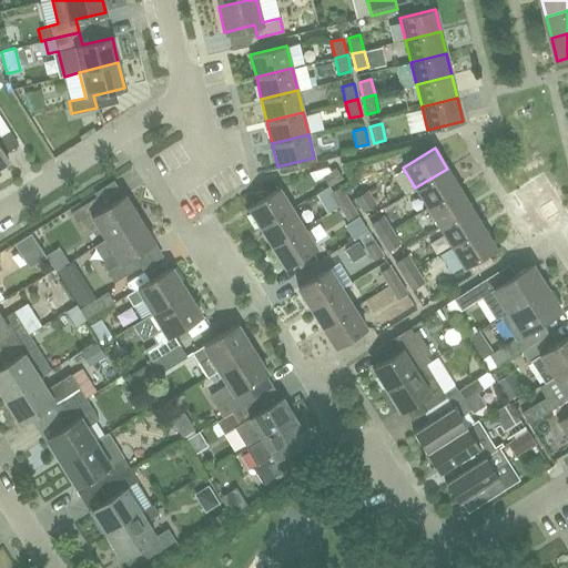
[(344,178),(336,168),(322,176),(328,186),(344,178)]
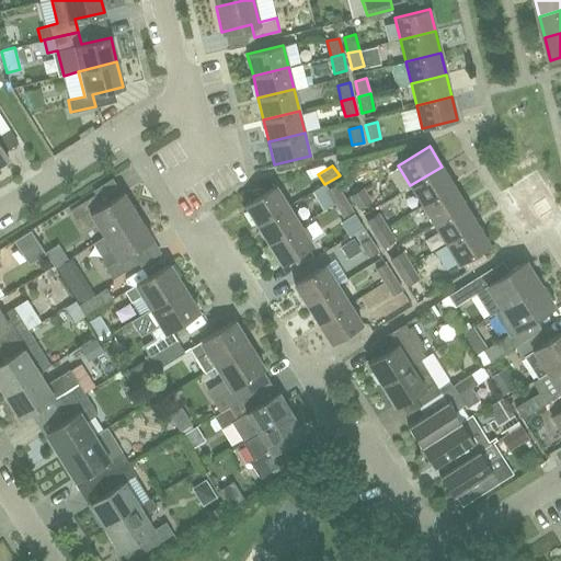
[(442,167),(410,185),(422,204),(453,185),(442,167)]
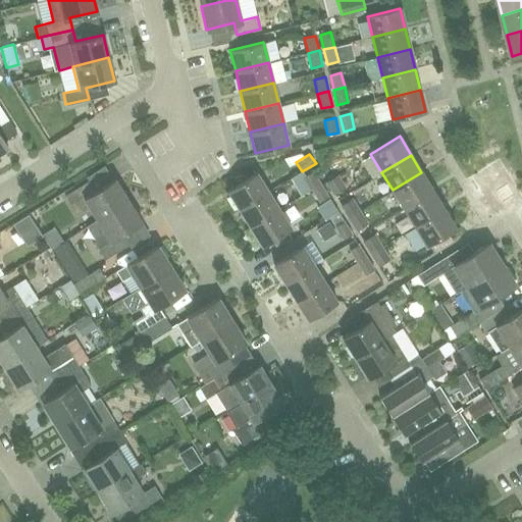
[(313,170),(304,176),(311,189),(321,183),(313,170)]
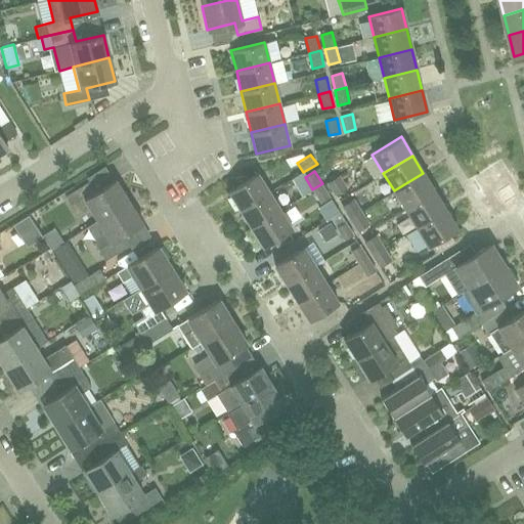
[(228,191),(239,210),(269,191),(258,173),(228,191)]
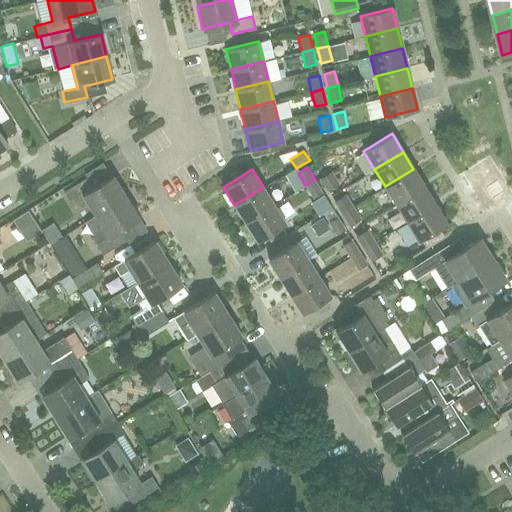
[(413,169),(385,186),(395,204),(424,187),(413,169)]
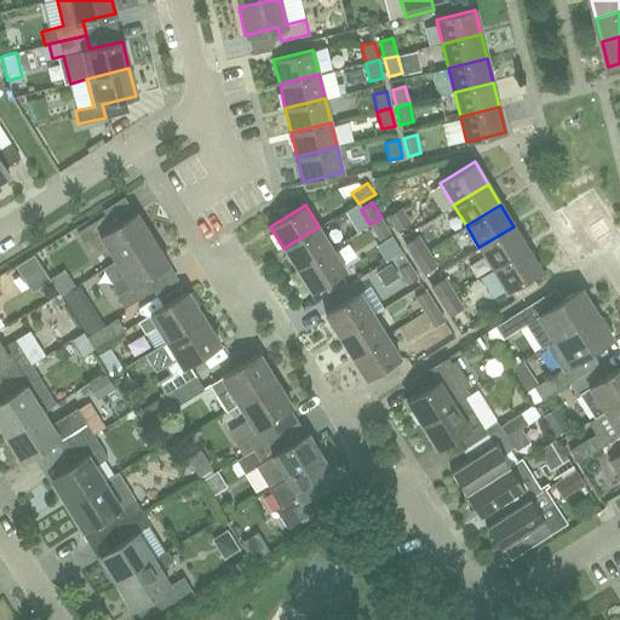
[(402,207),(386,216),(397,231),(412,223),(402,207)]
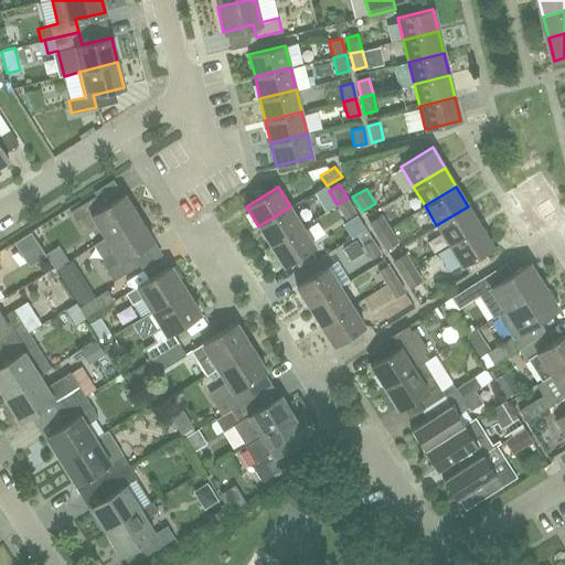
[(95,225),(103,238),(137,216),(123,194),(102,208),(94,196),(70,212),(83,233),(95,225)]
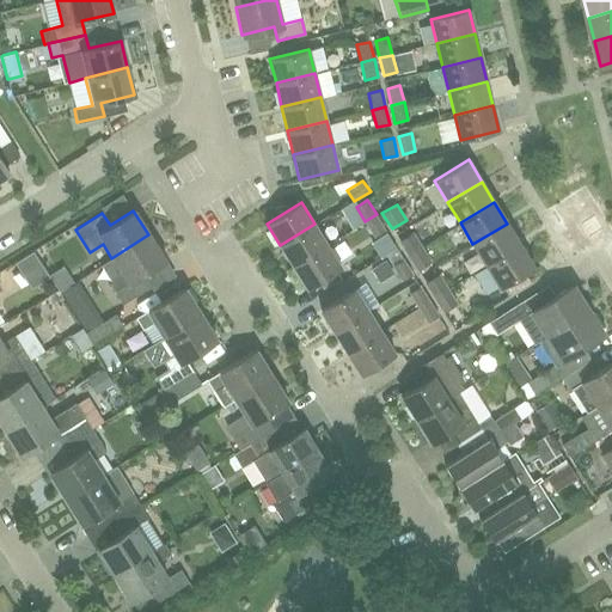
[(377,214),(365,221),(374,237),(386,230),(377,214)]
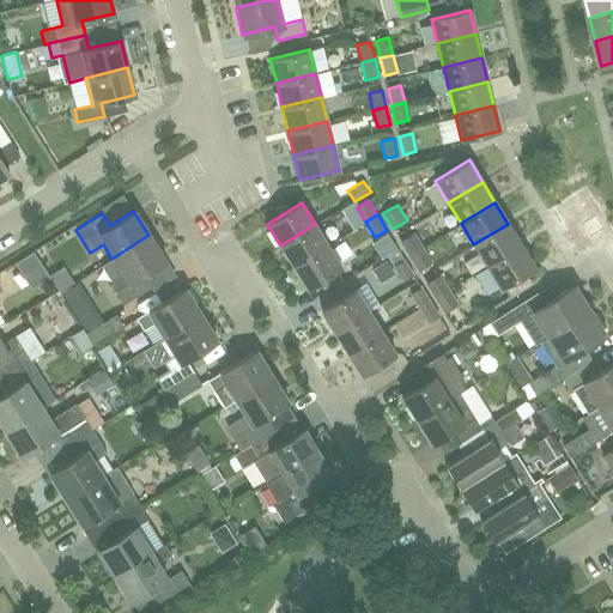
[(280,246),(292,266),(327,244),(315,224),(280,246)]
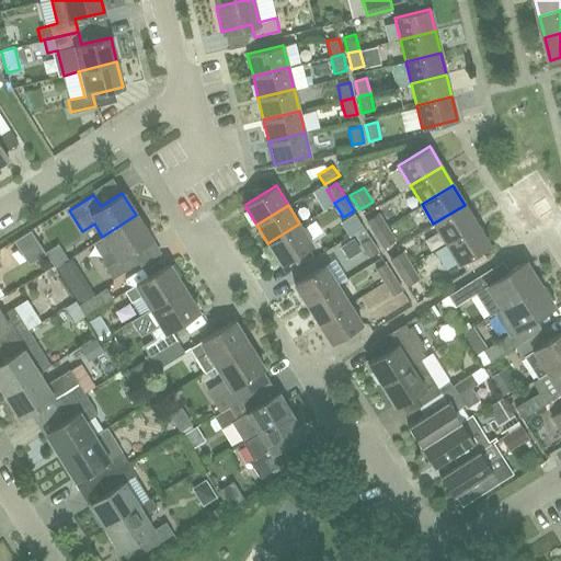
[(465,205),(433,224),(445,242),(476,224),(465,205)]
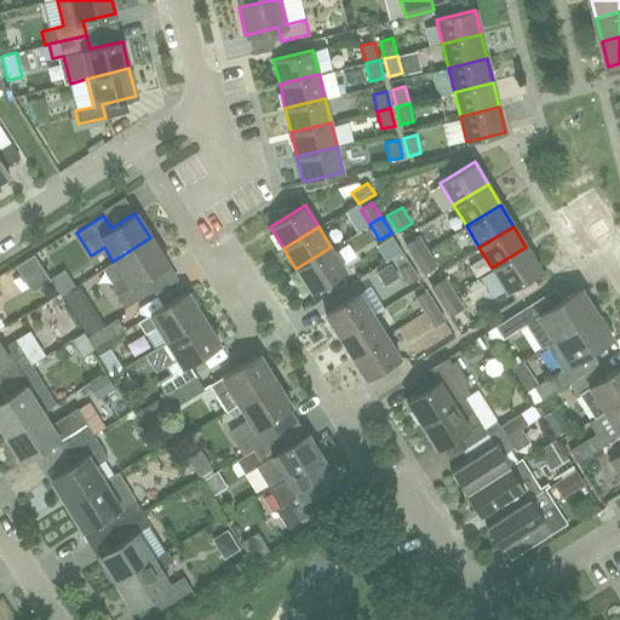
[(428,248),(419,235),(405,244),(413,258),(428,248)]
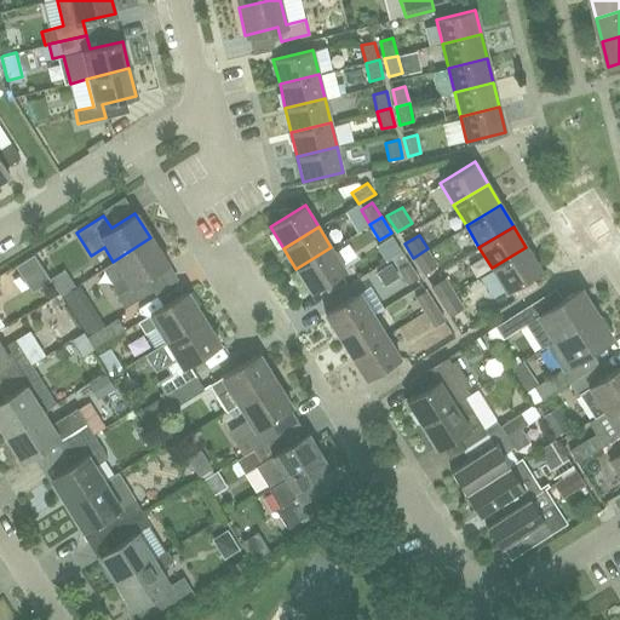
[(150,237),(113,262),(122,276),(112,282),(110,288),(124,308),(151,290),(144,279),(167,264),(150,237)]
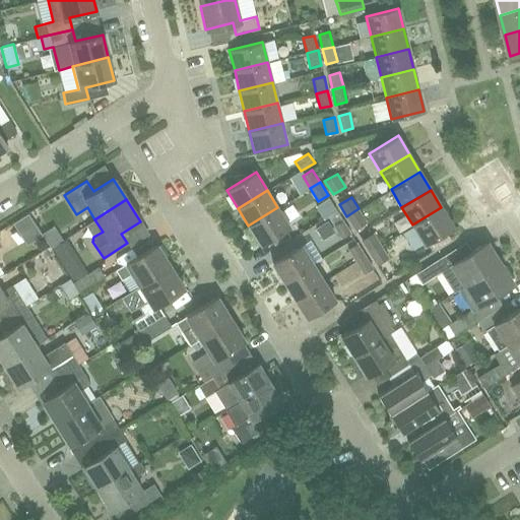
[(277,207),(248,225),(259,244),(288,225),(277,207)]
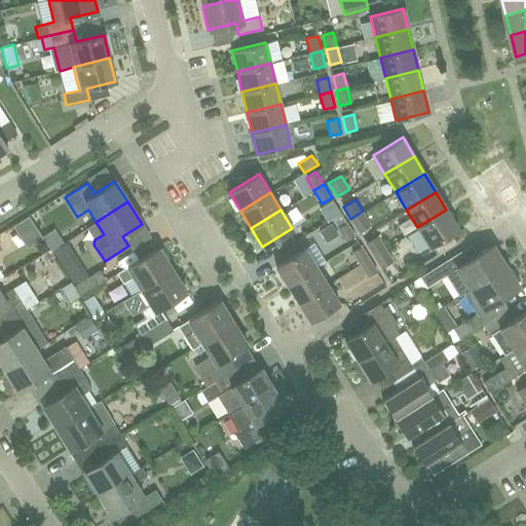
[(446,210),(417,227),(427,247),(457,228),(446,210)]
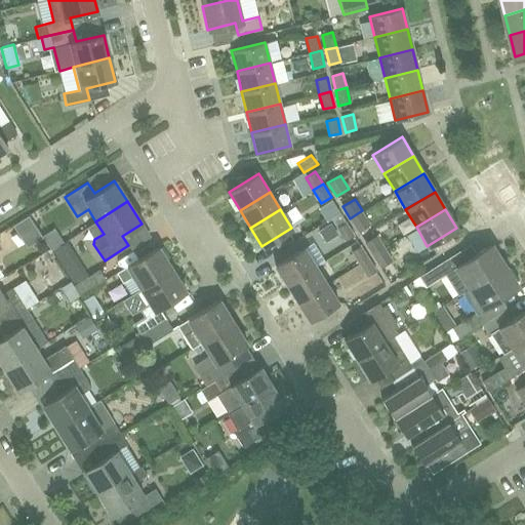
[(371,225),(362,210),(350,218),(358,232),(371,225)]
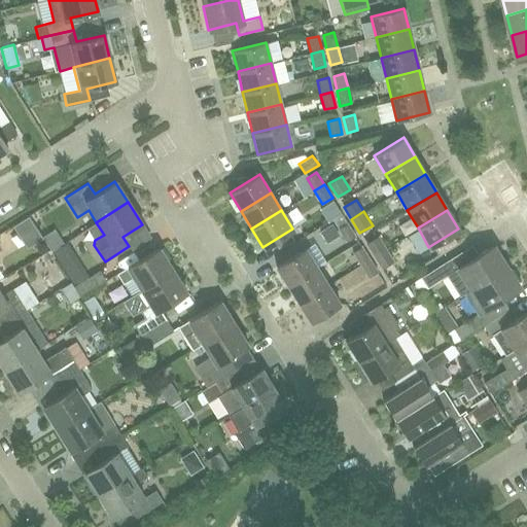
[(334,220),(339,229),(338,229),(346,242),(356,236),(348,222),(347,223),(342,214),(334,220)]
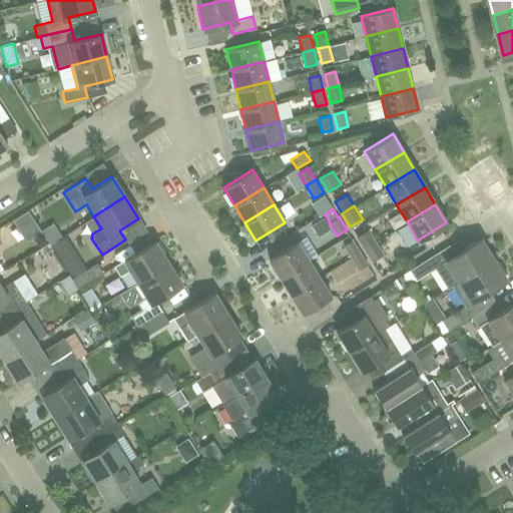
[(369,229),(357,236),(363,247),(376,240),(369,229)]
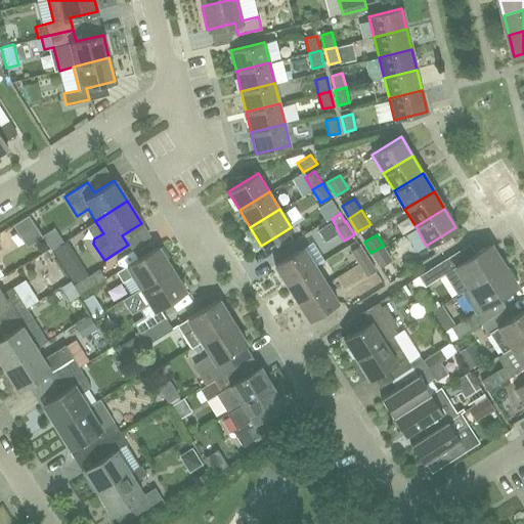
[(368,257),(360,245),(351,251),(358,263),(368,257)]
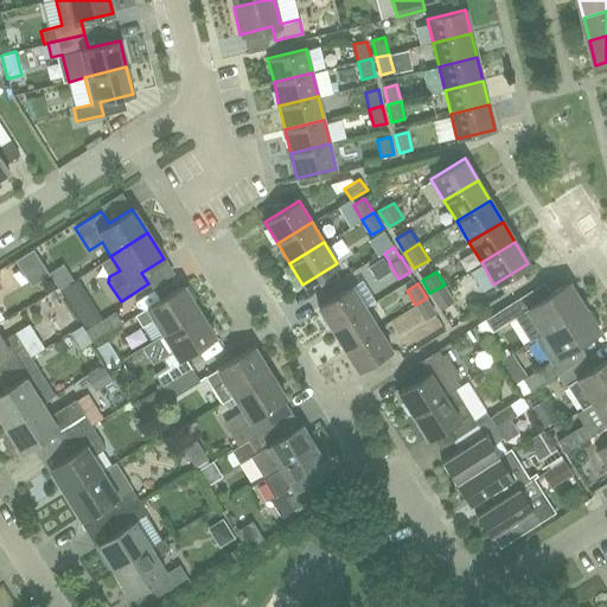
[(526,308),(542,332),(581,307),(566,283),(526,308)]
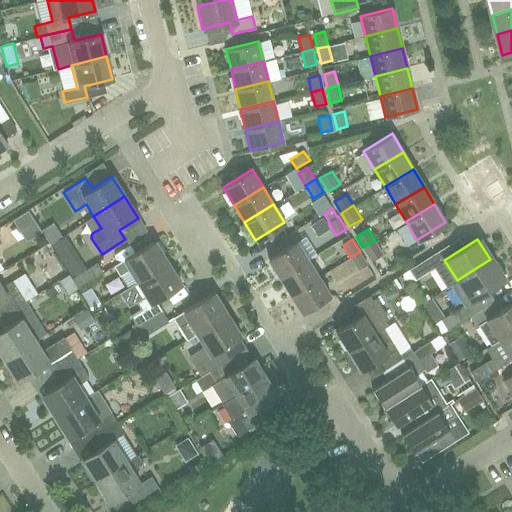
[(375,240),(362,247),(371,262),(383,254),(375,240)]
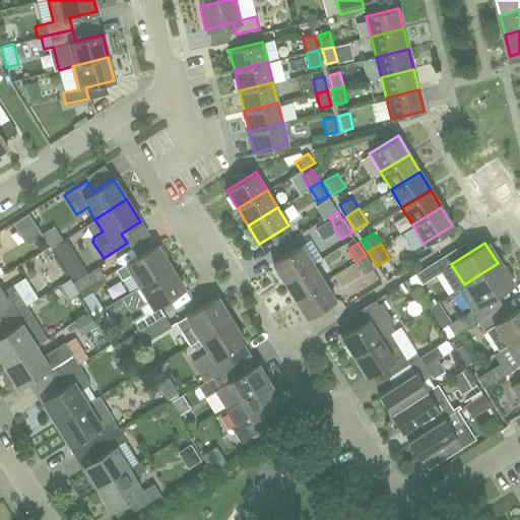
[(154,245),(114,270),(128,293),(138,285),(169,266),(154,245)]
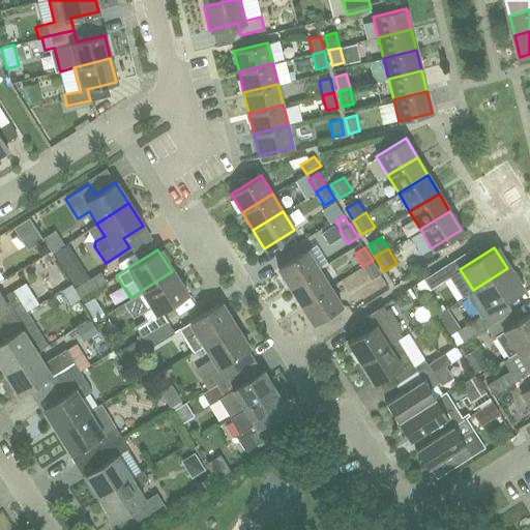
[(276,268),(288,287),(318,268),(306,249),(276,268)]
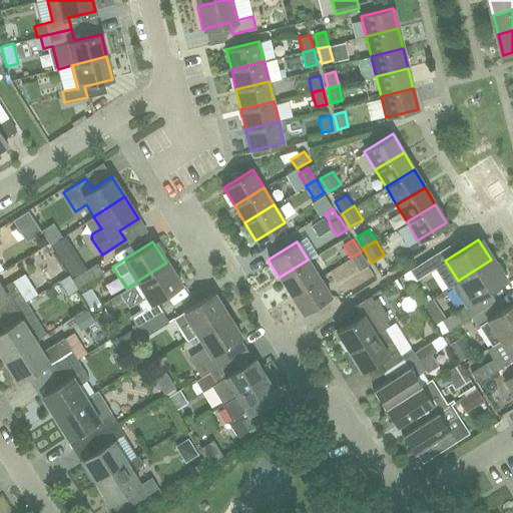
[(369,265),(361,251),(351,258),(359,271),(369,265)]
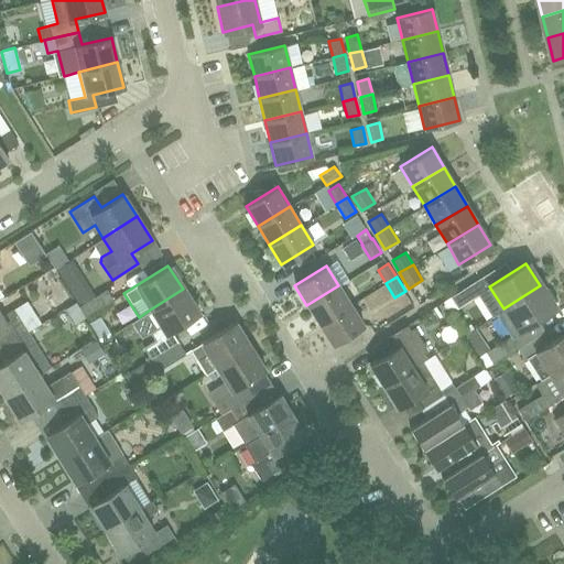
[(458,307),(487,289),(480,278),(451,296),(458,307)]
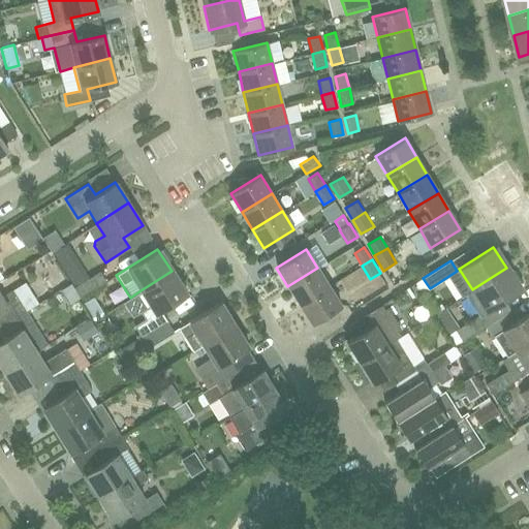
[(287,286),(299,304),(329,286),(317,268),(287,286)]
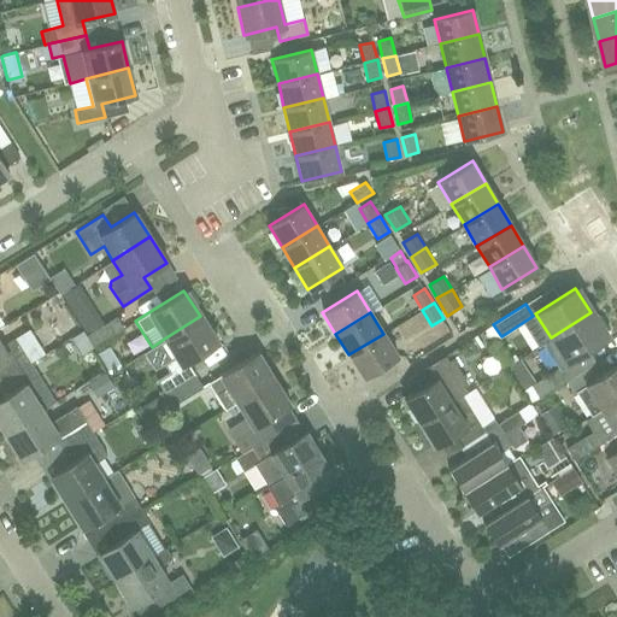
[(593,316),(591,312),(551,338),(542,344),(558,368),(564,365),(568,363),(607,338),(606,336),(609,334),(609,331),(599,315),(595,313),(593,316)]
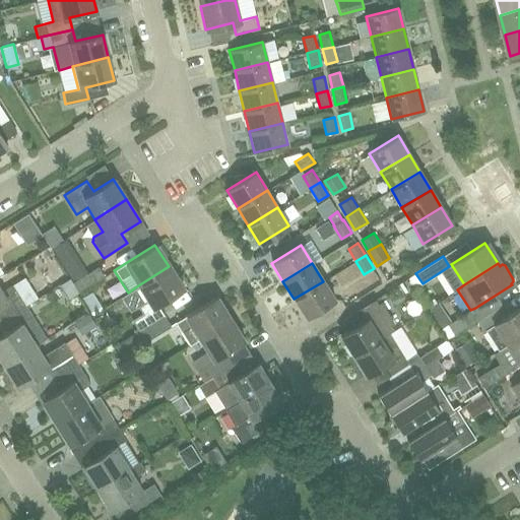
[(106,277),(99,266),(73,282),(80,294),(106,277)]
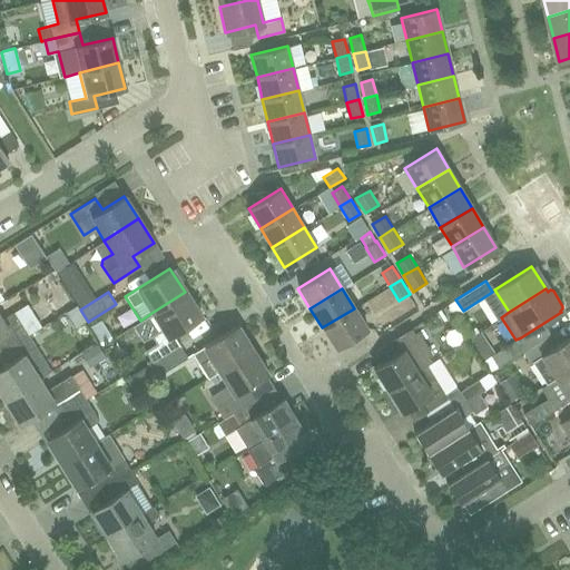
[(185,292),(151,313),(160,328),(149,335),(155,344),(143,351),(150,363),(178,345),(172,335),(200,316),(185,292)]
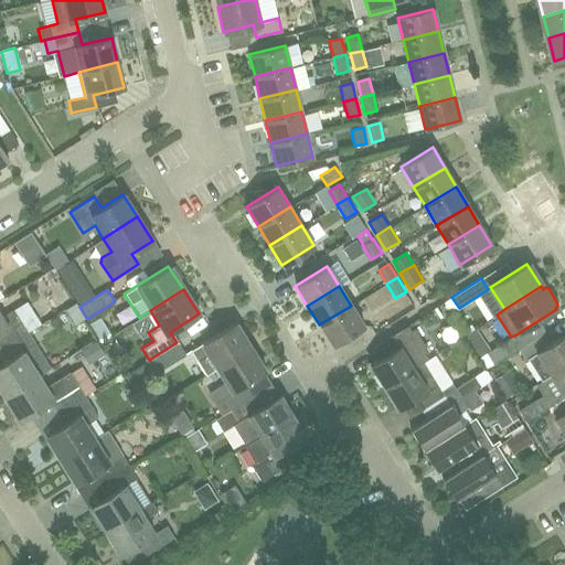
[(39,300),(24,307),(35,331),(50,324),(39,300)]
